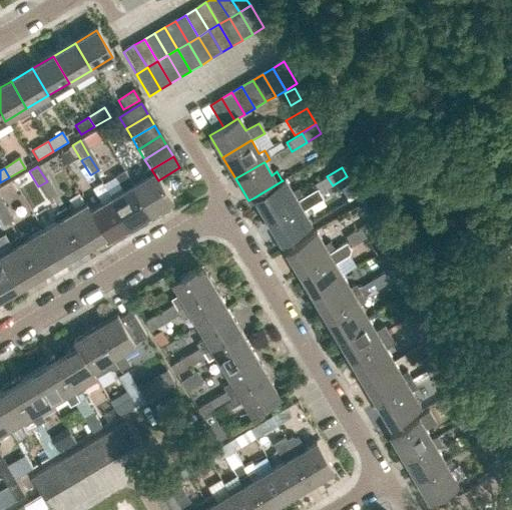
[(171,202),(158,180),(151,169),(150,168),(141,173),(144,178),(130,186),(148,216),(171,202)]
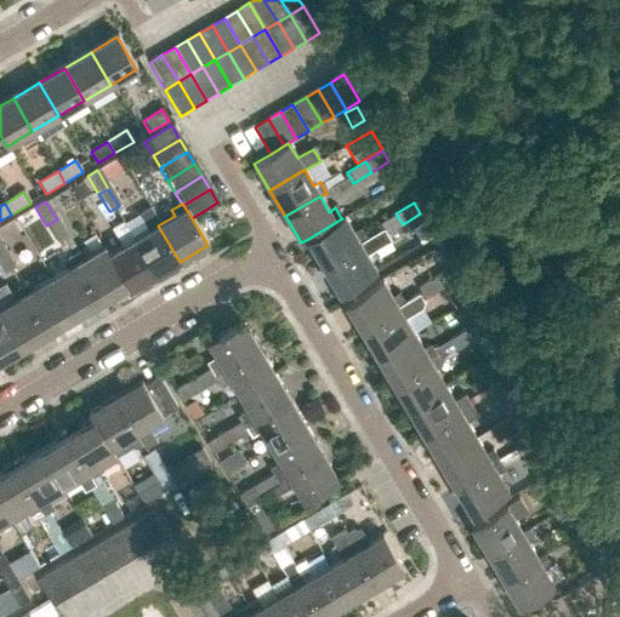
[(148,232),(134,240),(154,276),(180,262),(158,226),(148,210),(138,216),(148,232)]
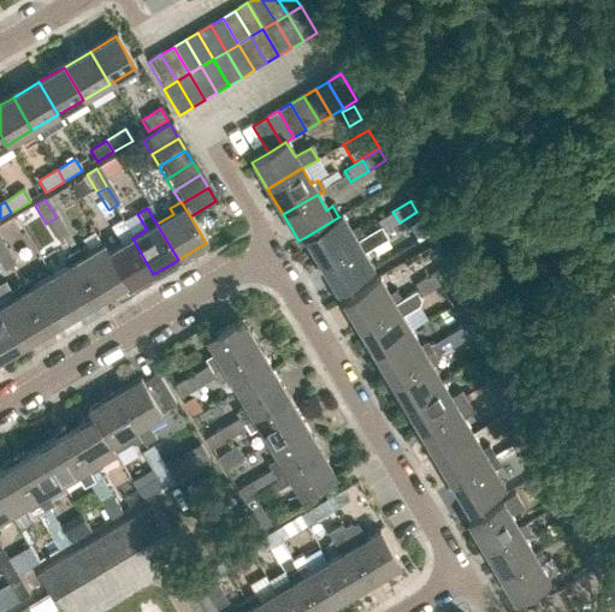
[(400,223),(392,212),(376,223),(382,233),(400,223)]
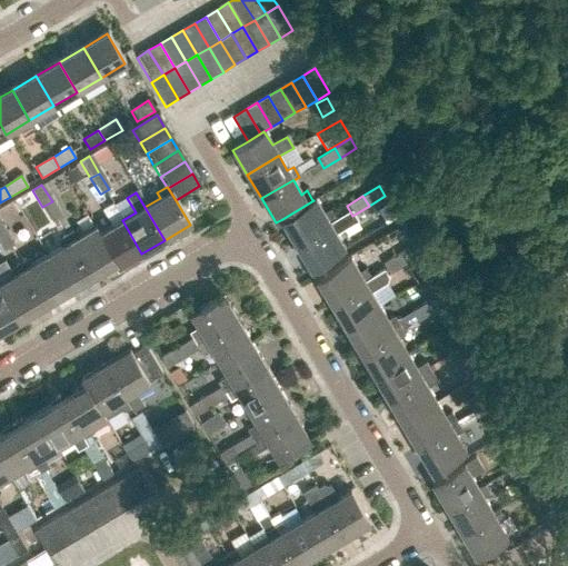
[(324,214),(315,199),(312,200),(314,200),(282,219),(290,232),(288,235),(294,245),(336,219),(330,209),(324,214)]
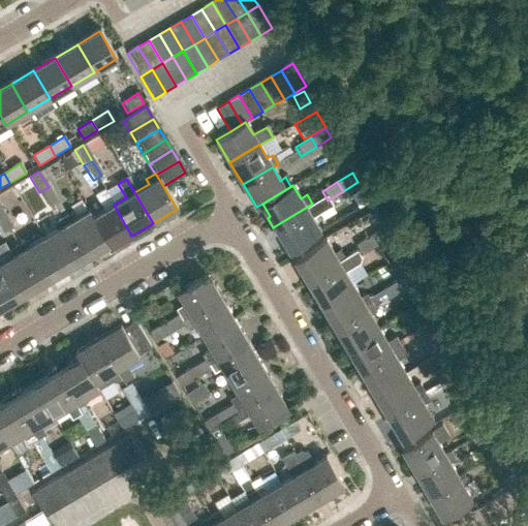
[(57,202),(49,187),(39,192),(49,207),(57,202)]
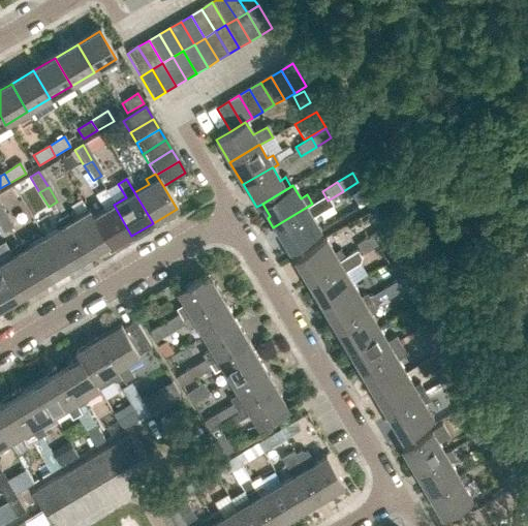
[(104,211),(91,218),(106,244),(110,249),(131,236),(114,205),(104,190),(95,195),(104,211)]
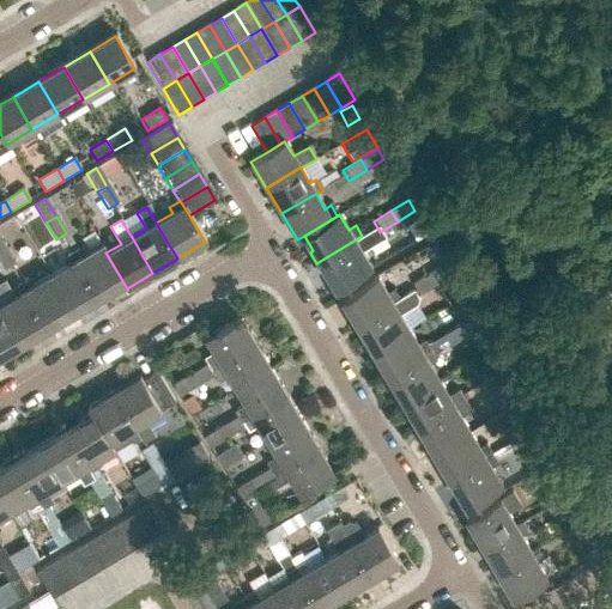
[(371,266),(361,248),(368,244),(362,236),(316,263),(322,272),(325,269),(335,287),(371,266)]
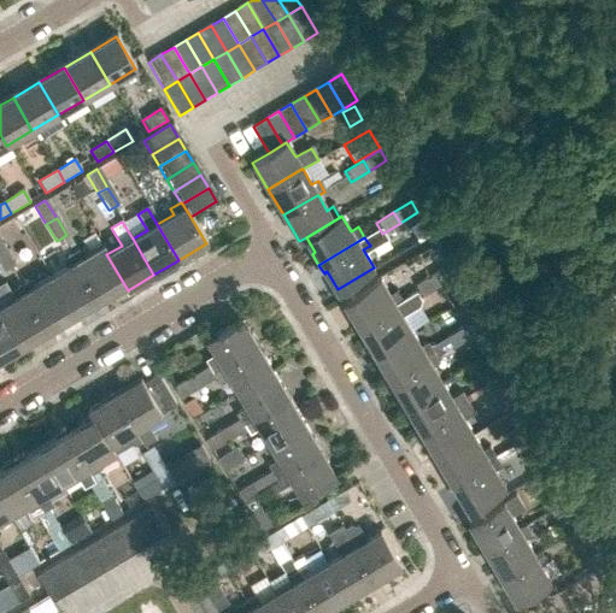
[(124,284),(103,247),(86,258),(82,251),(72,257),(100,302),(111,296),(109,294),(124,284)]
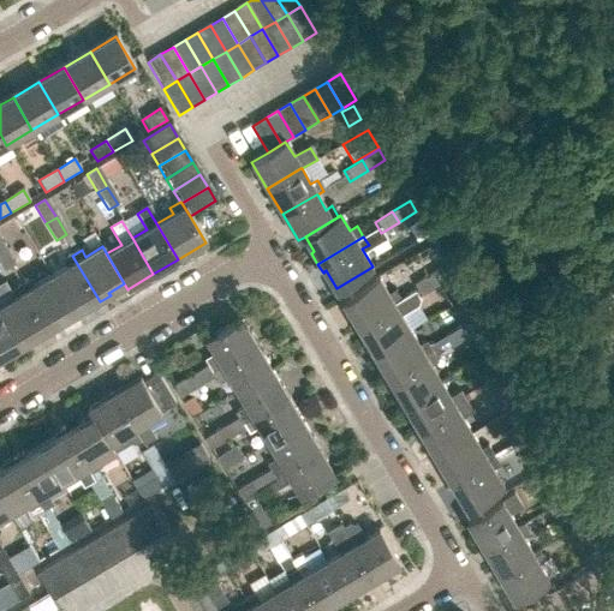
[(15,265),(5,249),(0,251),(0,264),(5,271),(15,265)]
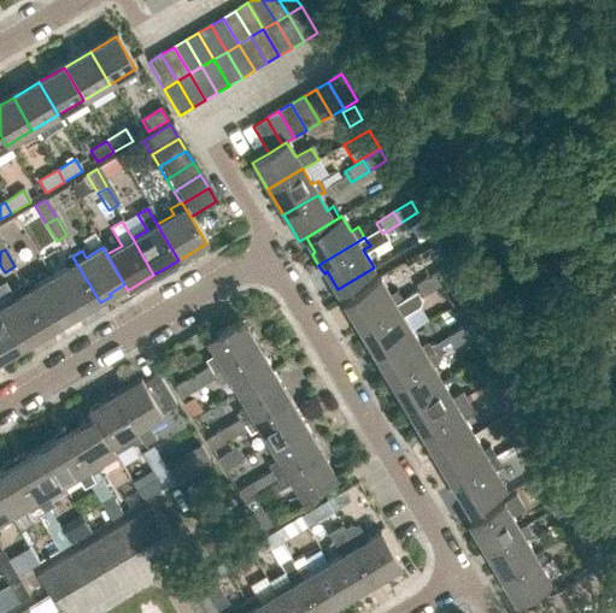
[(100,302),(72,257),(63,263),(66,270),(51,280),(71,314),(88,305),(91,308),(100,302)]
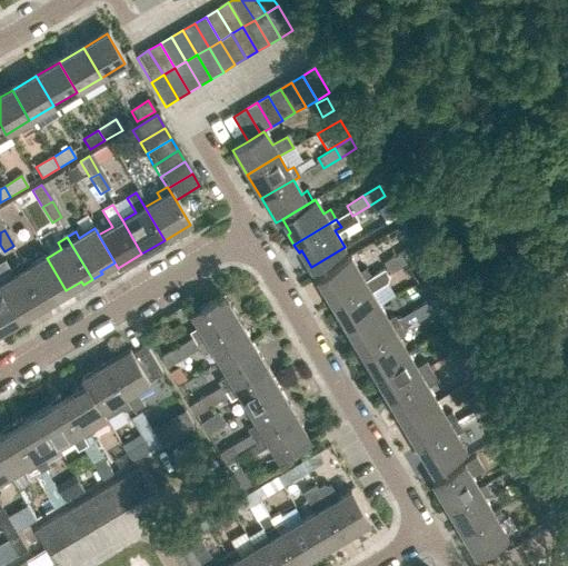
[(420,254),(415,245),(398,254),(404,264),(420,254)]
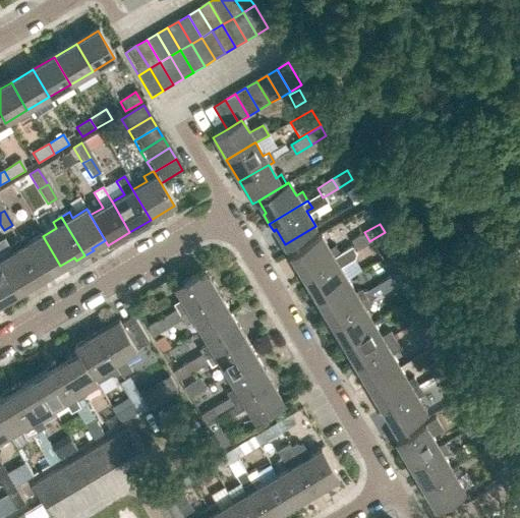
[(369,241),(364,232),(350,241),(355,249),(369,241)]
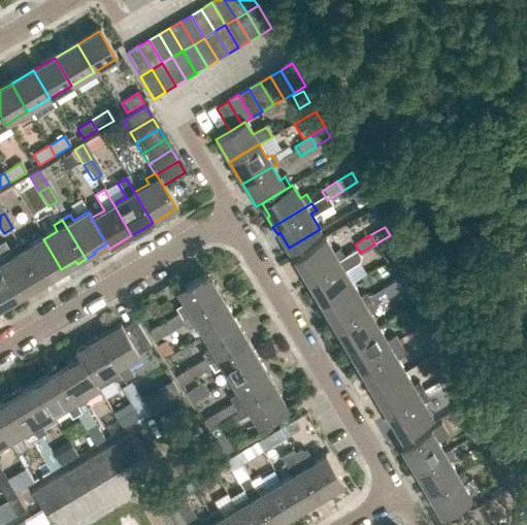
[(332,252),(324,238),(293,257),(302,271),(299,272),(304,282),(343,258),(342,257),(337,249),(332,252)]
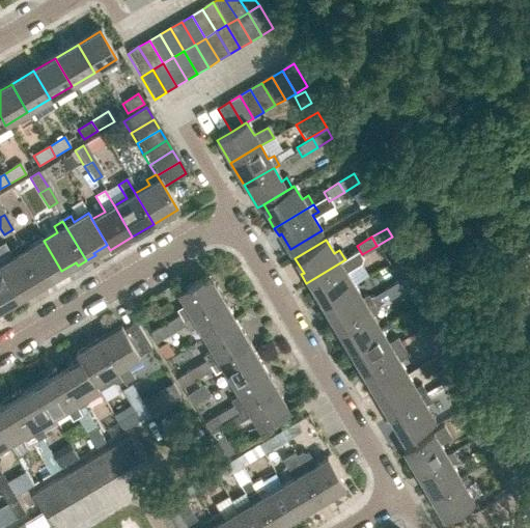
[(61,271),(44,241),(29,249),(25,243),(18,248),(42,287),(50,282),(48,279),(61,271)]
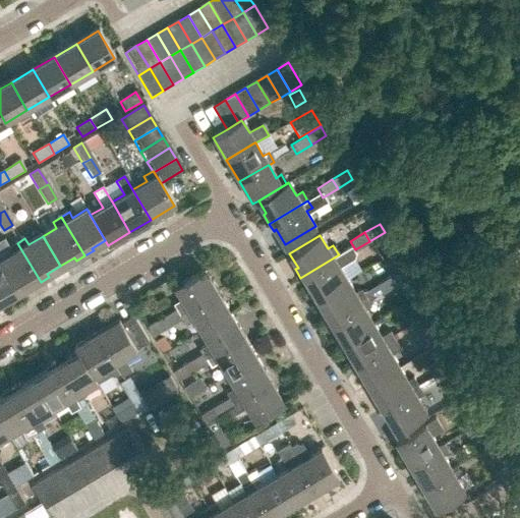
[(383,257),(396,250),(388,237),(376,245),(383,257)]
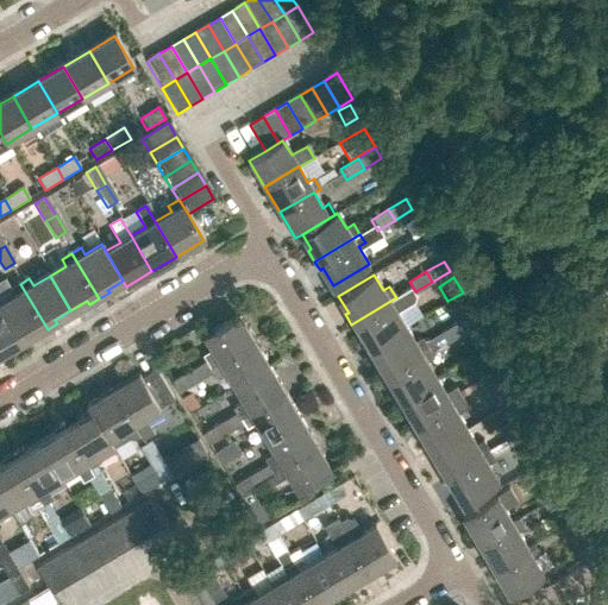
[(48,329),(20,284),(10,290),(13,297),(0,303),(0,309),(19,341),(36,332),(38,335),(48,329)]
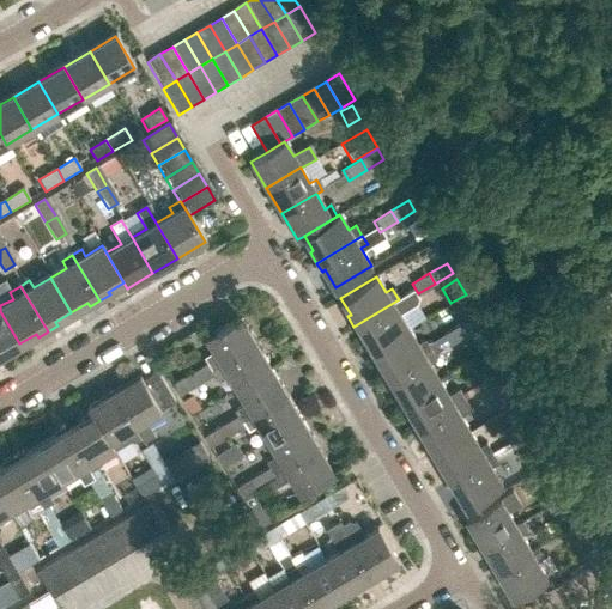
[(399,299),(353,327),(359,336),(362,335),(371,351),(407,329),(398,312),(416,303),(417,297),(412,290),(398,298),(399,299)]
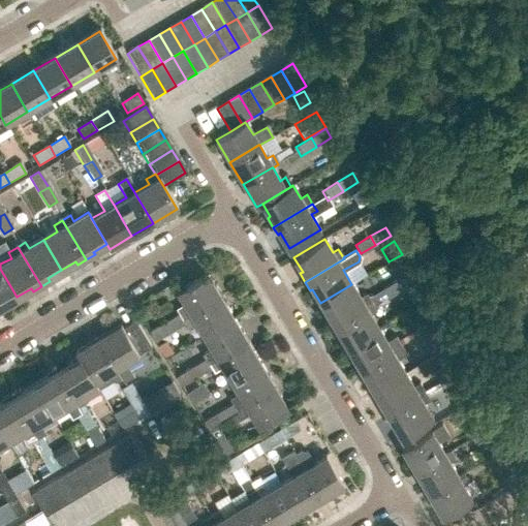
[(17,297),(0,269),(0,311),(5,308),(3,305),(17,297)]
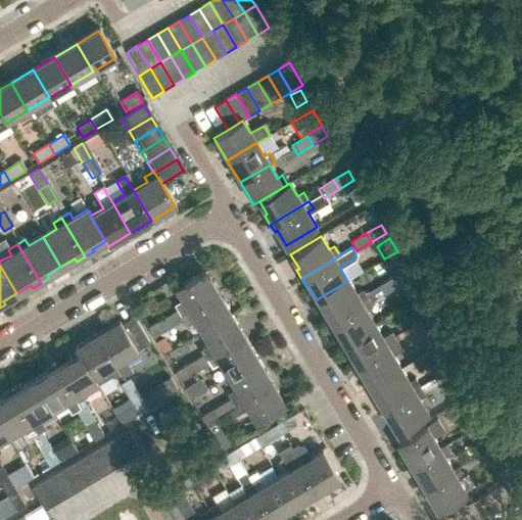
[(408,269),(392,278),(397,286),(413,278),(408,269)]
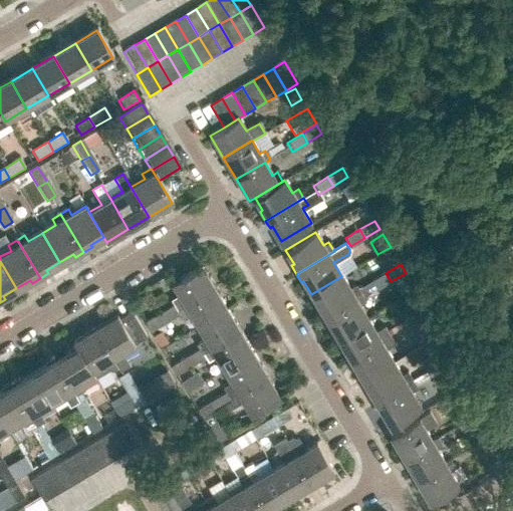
[(172,301),(177,310),(180,309),(214,288),(200,266),(173,283),(180,296),(172,301)]
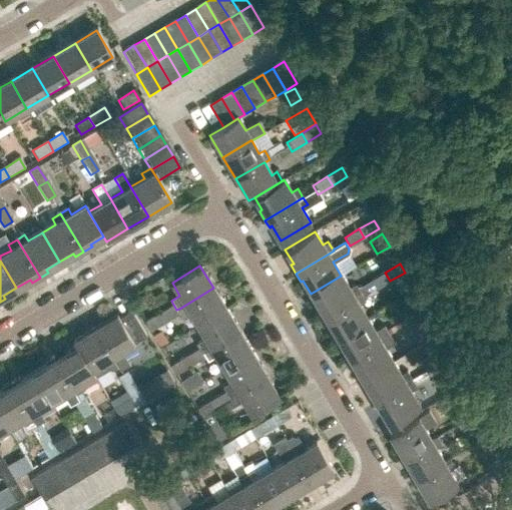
[(390,281),(385,273),(371,281),(374,286),(376,290),(390,281)]
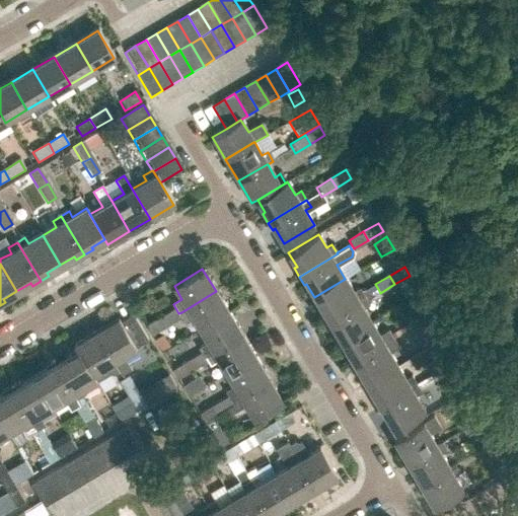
[(353,292),(345,279),(314,297),(322,310),(320,312),(325,320),(364,297),(358,288),(353,292)]
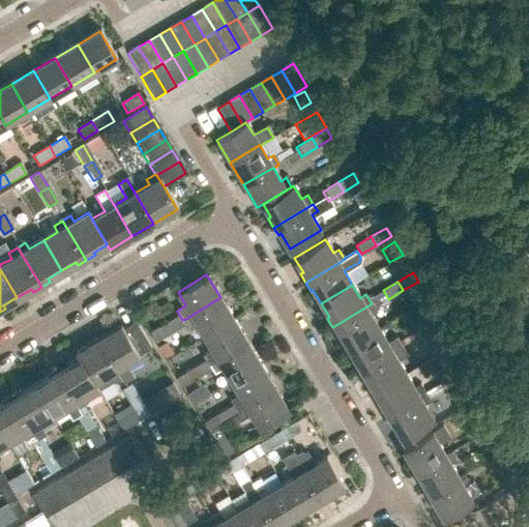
[(386,295),(376,301),(381,310),(391,303),(388,299),(386,295)]
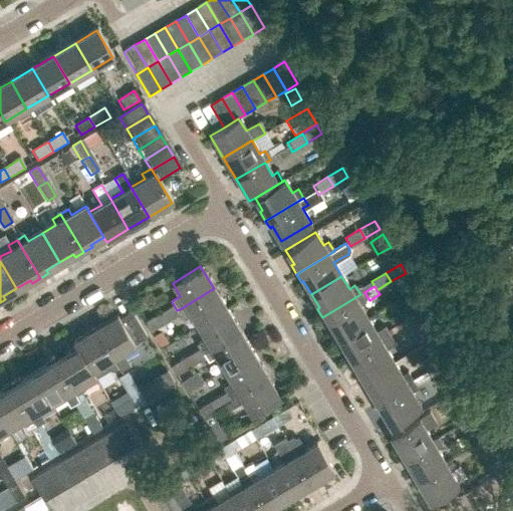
[(227,310),(214,288),(180,309),(177,310),(182,319),(190,314),(198,327),(227,310)]
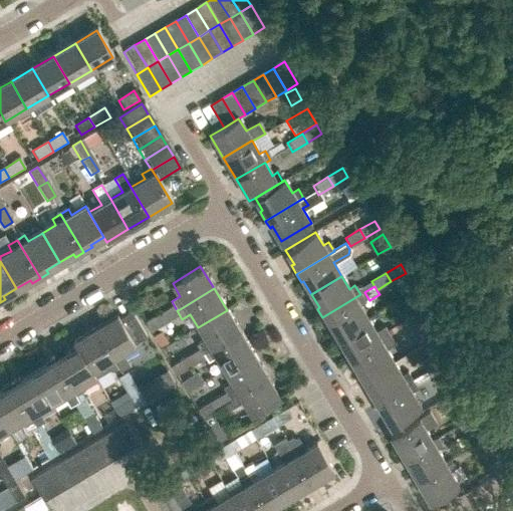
[(367,319),(359,306),(364,302),(360,294),(322,317),(327,325),(329,324),(337,337),(367,319)]
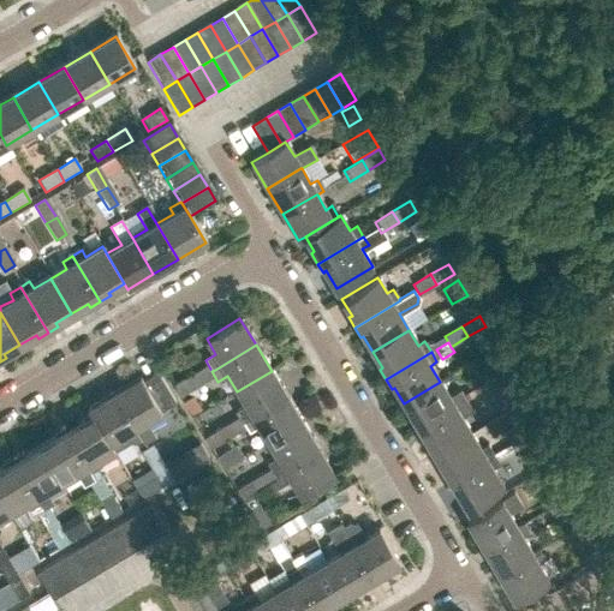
[(208,367),(190,377),(196,388),(214,377),(208,367)]
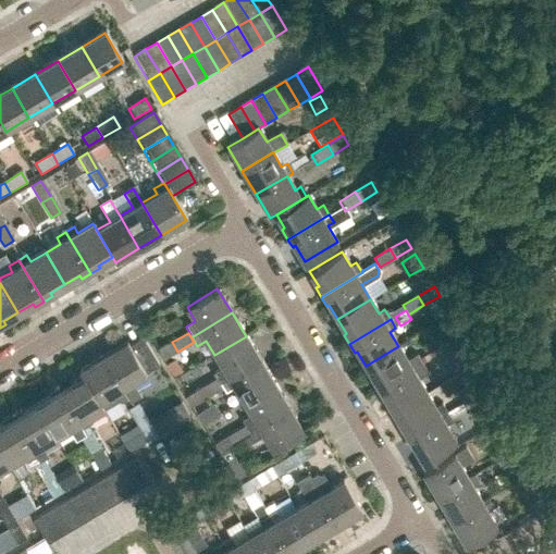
[(461,333),(446,343),(452,352),(467,343),(461,333)]
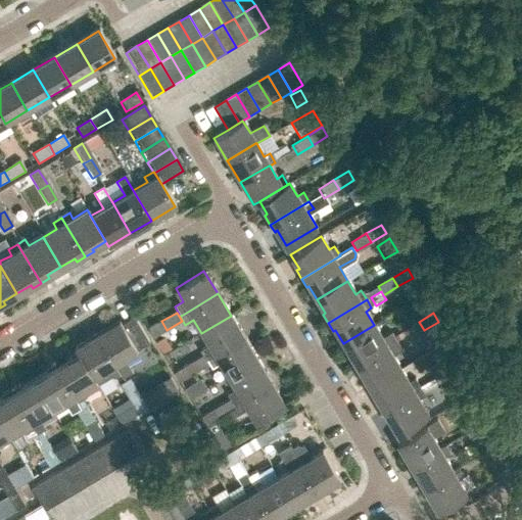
[(244,337),(231,316),(201,333),(209,346),(204,349),(209,359),(244,337)]
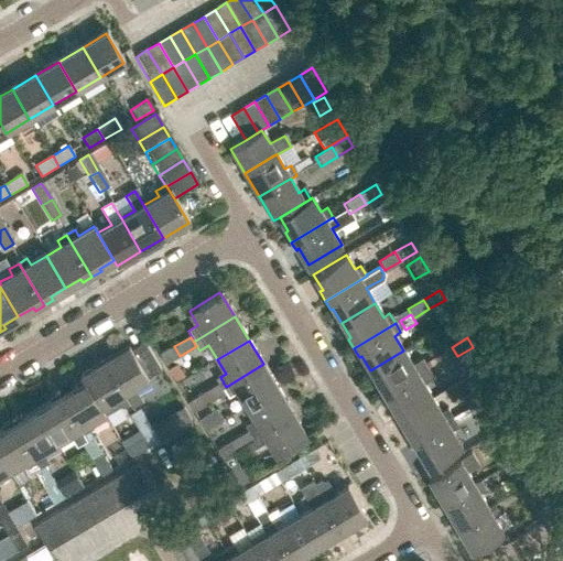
[(129,347),(105,363),(128,400),(137,395),(133,389),(149,380),(145,375),(159,366),(144,344),(131,352),(129,347)]
